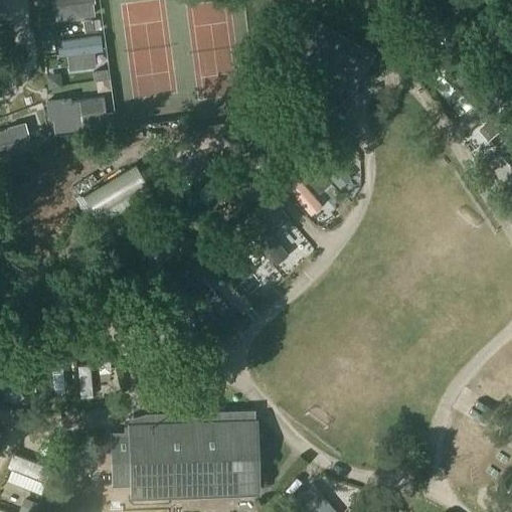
[(300,25),(274,70),(295,83),(305,66),(350,94),(372,56),(315,23),(310,32),(300,25)]
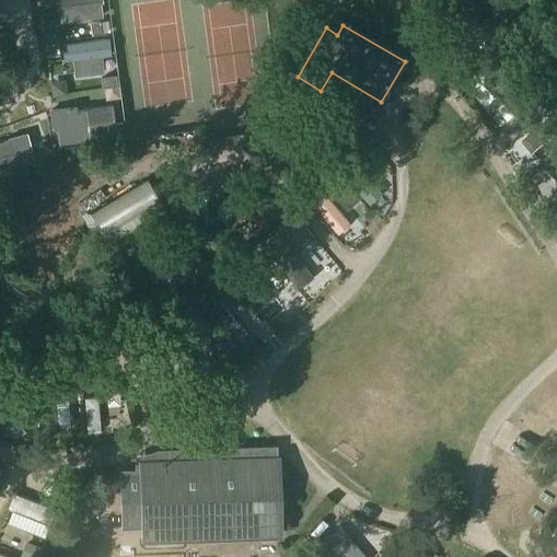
[(520,119),(533,108),(500,70),(487,81),(520,119)]
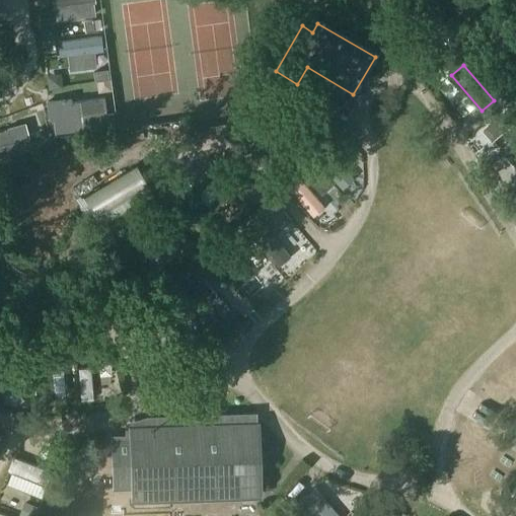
[(515,105),(485,133),(495,144),(514,128),(515,129),(515,105)]
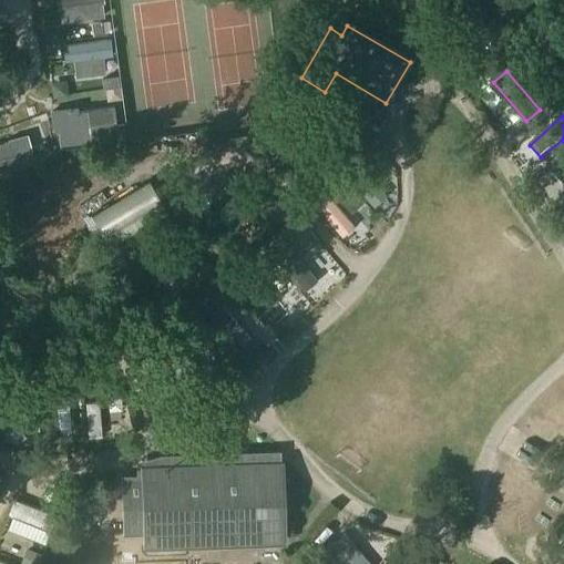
[(348,159),(337,168),(370,204),(382,194),(360,171),(367,164),(360,157),(354,164),(348,159)]
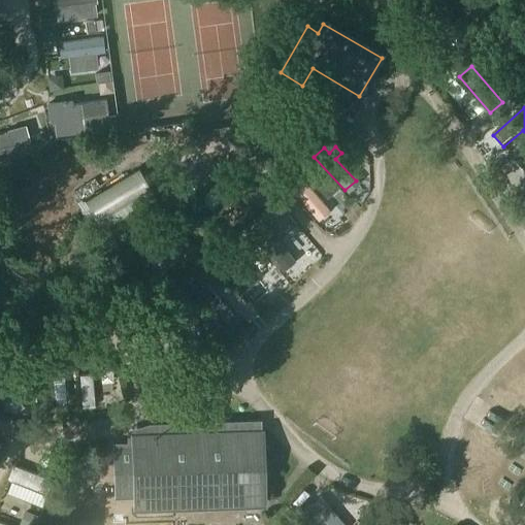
[(303,170),(312,163),(304,155),(296,162),(303,170)]
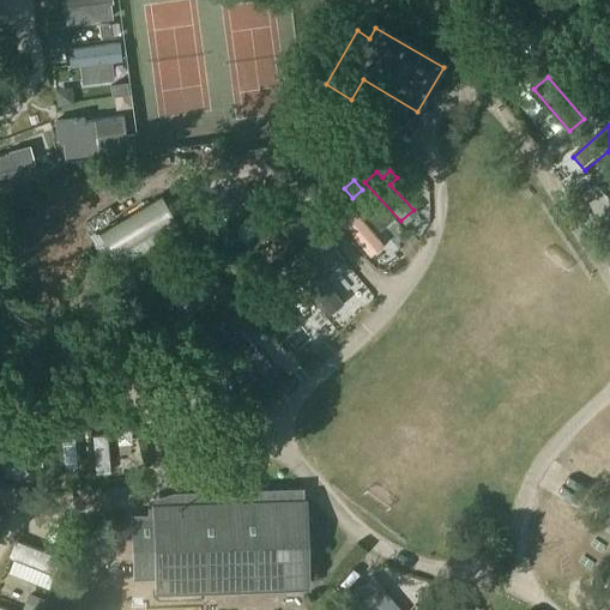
[(609,182),(593,195),(607,212),(609,210),(609,182)]
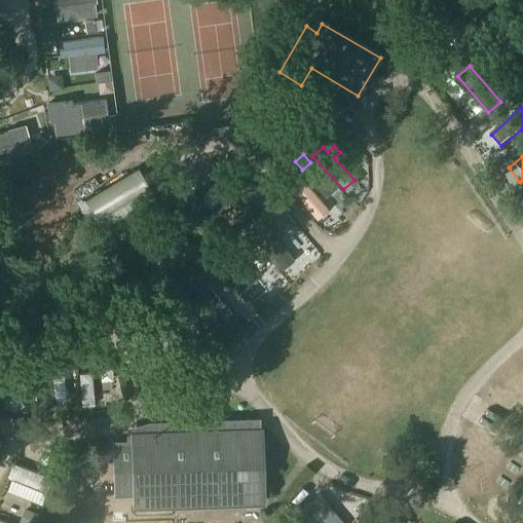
[(225,170),(198,202),(210,211),(211,211),(216,215),(237,188),(232,183),(236,179),(225,170)]
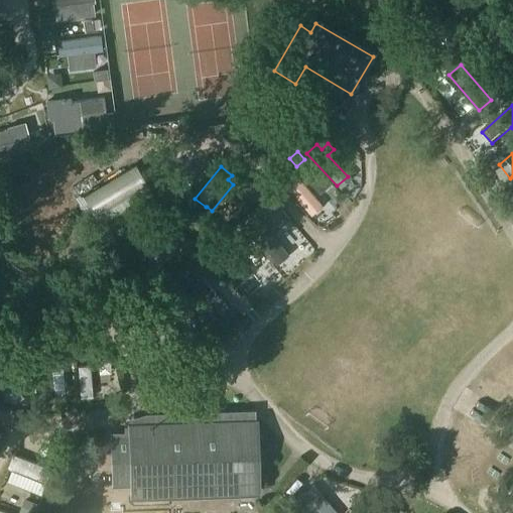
[(290,168),(276,180),(308,218),(323,206),(303,182),(305,180),(300,174),(297,176),(290,168)]
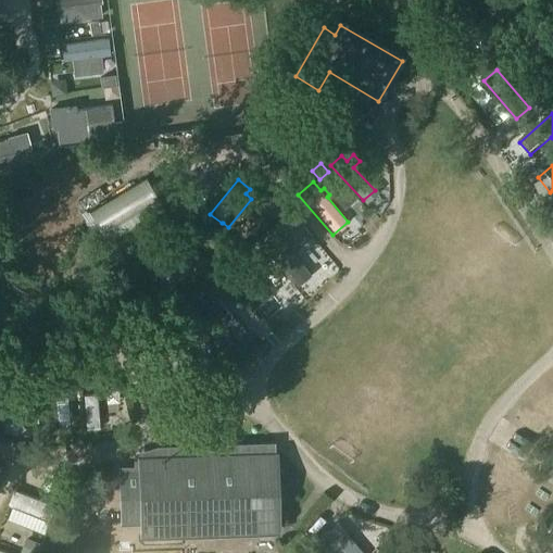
[(292,227),(298,234),(304,229),(299,223),(292,227)]
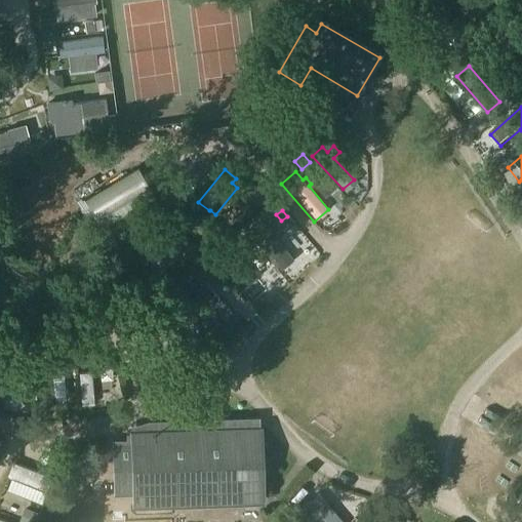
[(267,230),(254,240),(280,271),(292,261),(276,241),(281,238),(276,232),(272,235),(267,230)]
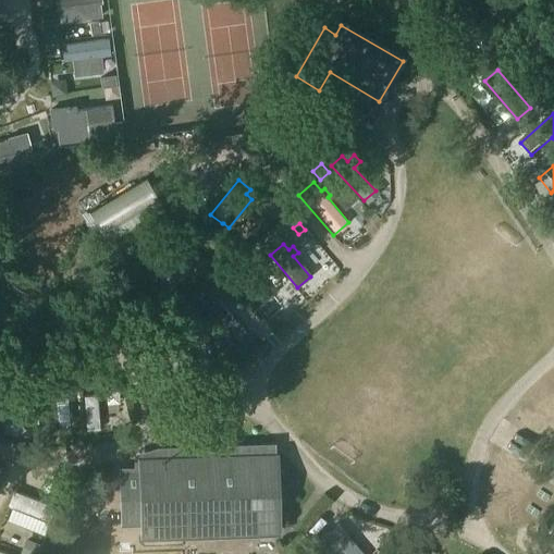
[(242,258),(225,271),(257,309),(273,296),(242,258)]
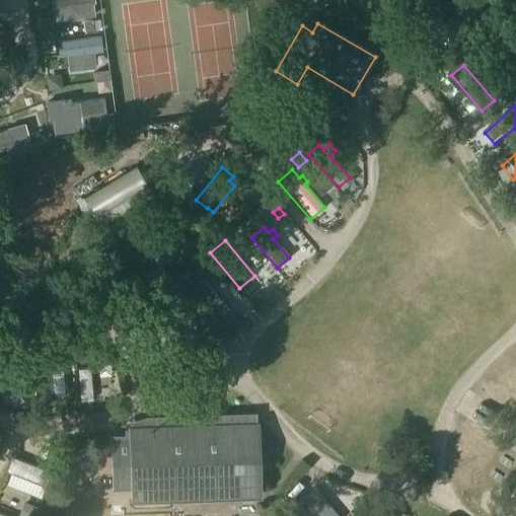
[(189,269),(179,277),(208,308),(216,300),(199,281),(205,276),(199,268),(193,274),(189,269)]
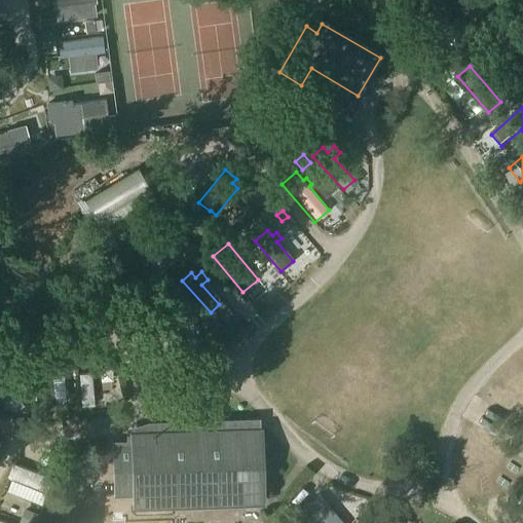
[(228,319),(239,334),(251,326),(239,310),(228,319)]
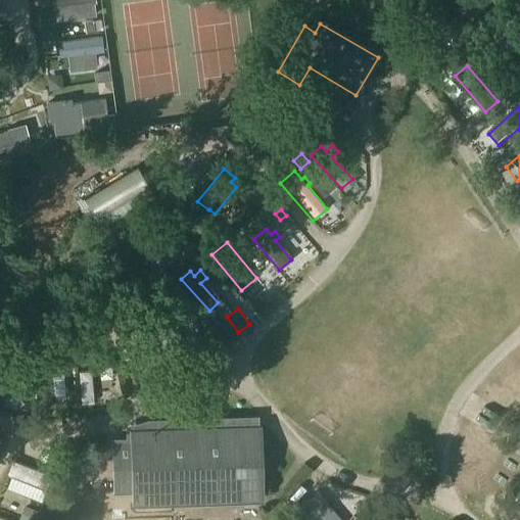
[(50,352),(43,353),(43,365),(51,364),(50,352)]
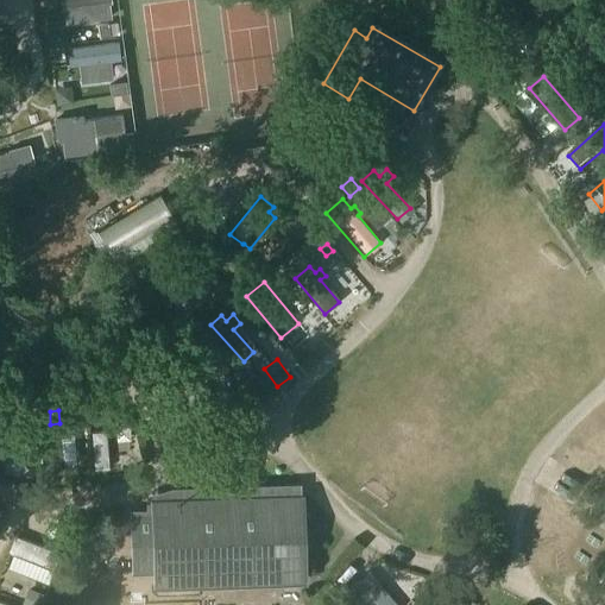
[(95,416),(96,426),(107,426),(107,415),(95,416)]
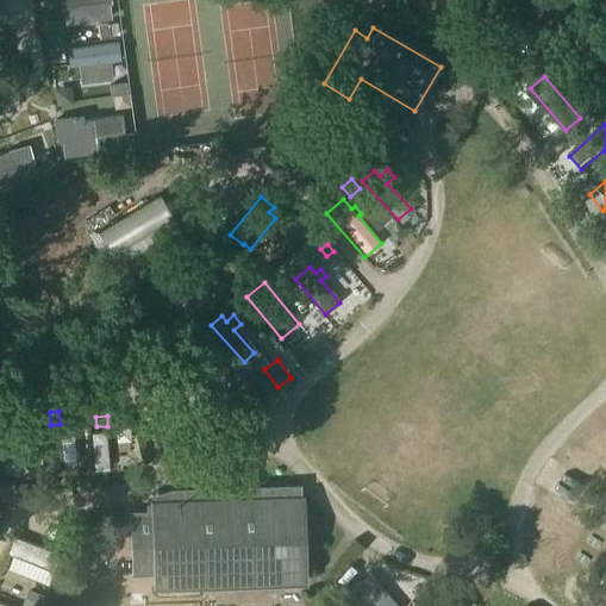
[(0,425),(0,455),(4,456),(11,439),(0,435),(0,430),(2,426),(0,425)]
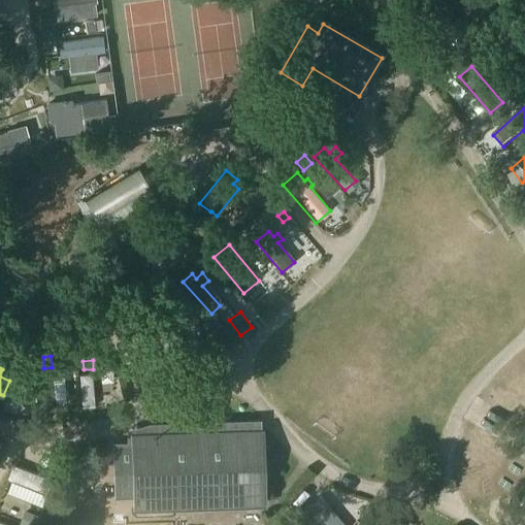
[(53,369),(40,370),(43,407),(56,406),(56,398),(64,398),(63,375),(54,376),(53,369)]
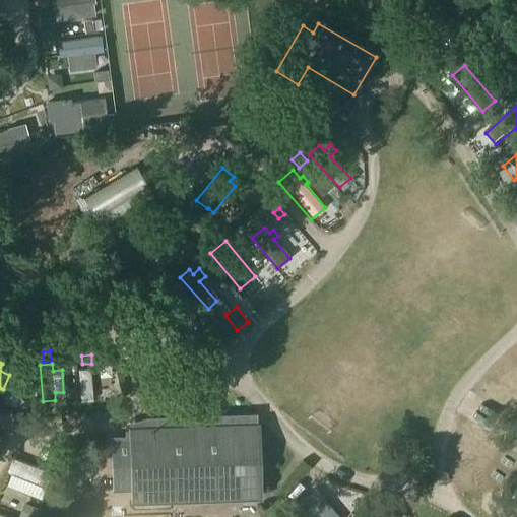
[(91,372),(79,372),(82,404),(94,403),(91,372)]
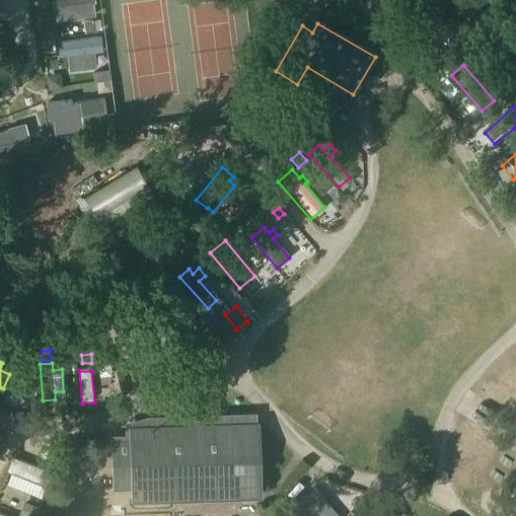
[(511,407),(515,395),(498,389),(494,401),(511,407)]
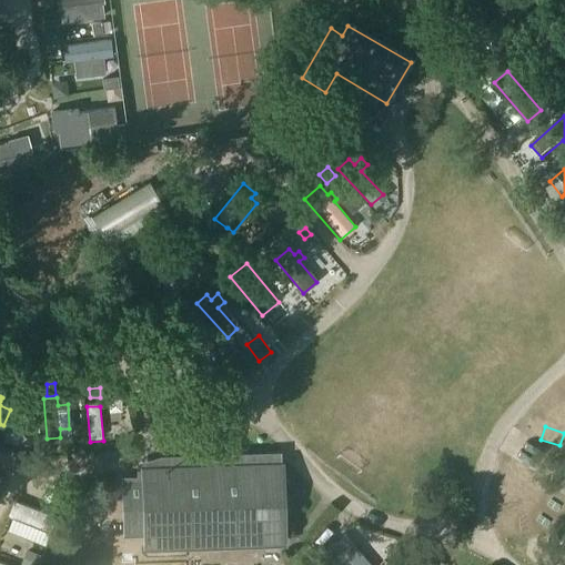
[(147,484),(127,484),(129,538),(149,537),(149,551),(288,546),(284,465),(145,470),(147,484)]
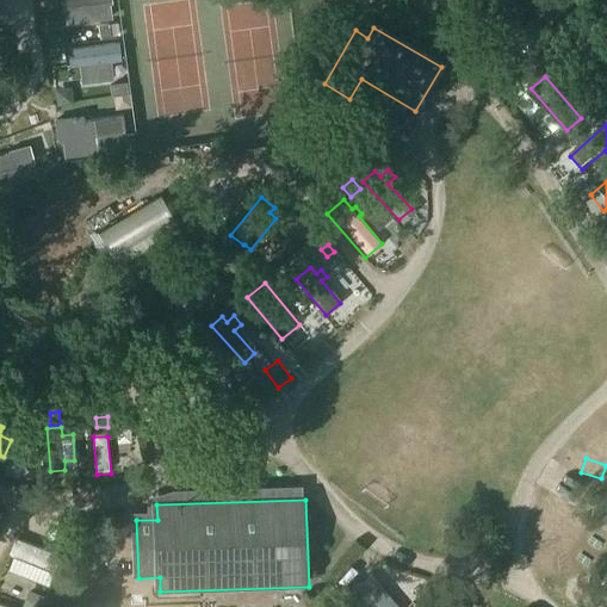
[(12,557),(14,558),(55,574),(61,557),(18,542),(12,557)]
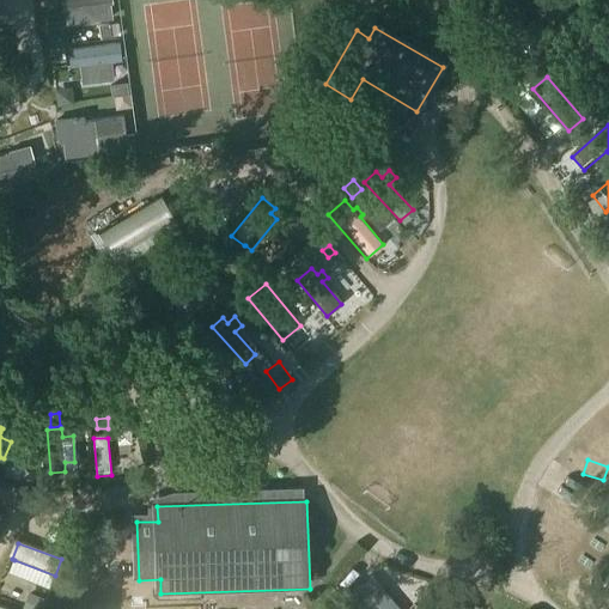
[(379,608),(361,586),(347,598),(355,608),(379,608)]
